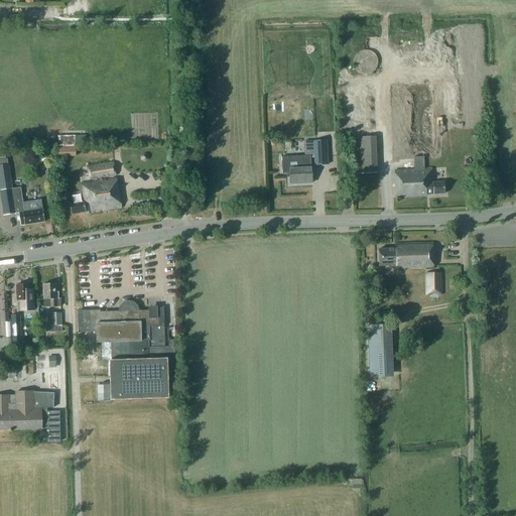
[(378,65),(379,62),(378,60),(378,58),(377,56),(376,54),(374,52),(372,51),(370,50),(368,50),(366,49),(364,50),(362,50),(360,51),(358,52),(356,54),(355,56),(354,58),(354,60),(354,62),(354,65),(354,67),(355,69),(356,71),(358,72),(360,74),(362,75),(364,75),(366,75),(368,75),(370,75),(372,74),(374,73),(376,71),(377,69),(378,67),(378,65)]
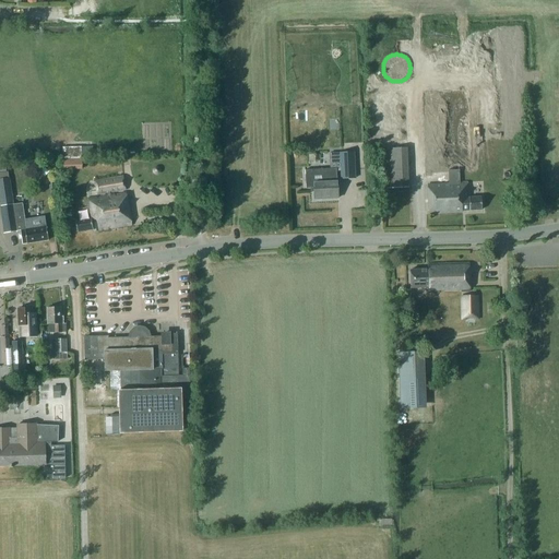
[(558,73),(546,74),(547,96),(558,95),(558,73)]
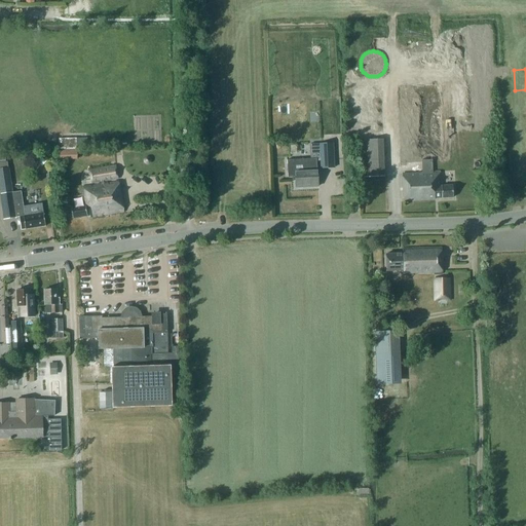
[(402,175),(404,204),(435,202),(435,199),(454,198),(453,186),(440,187),(439,173),(433,173),(431,160),(446,159),(442,84),(397,87),(402,162),(420,161),(421,174),(402,175)]
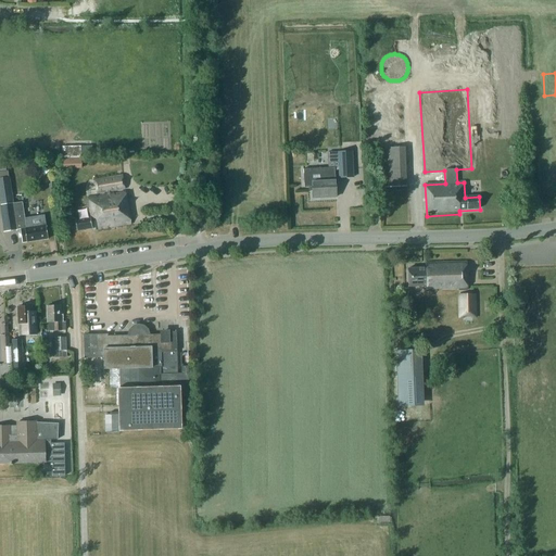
[(375,96),(380,189),(406,188),(401,93),(375,96)]
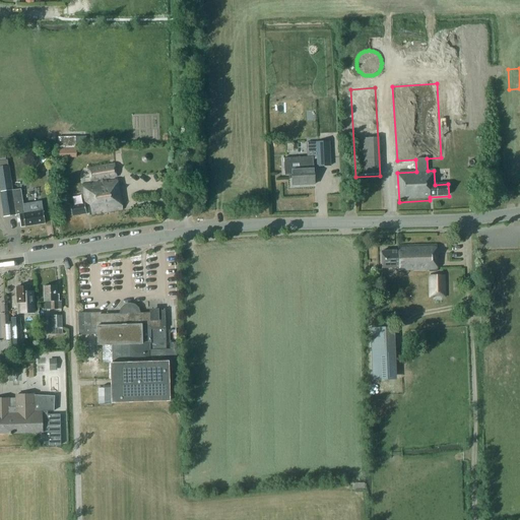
[(317,167),(330,166),(329,141),(316,142),(317,158),(317,167)]
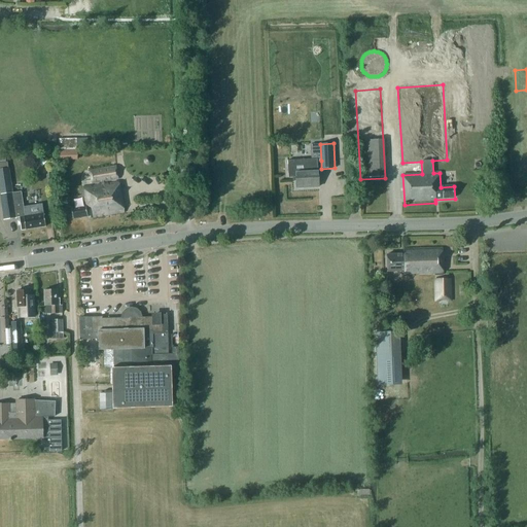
[(76,159),(75,147),(60,148),(60,160),(76,159)]
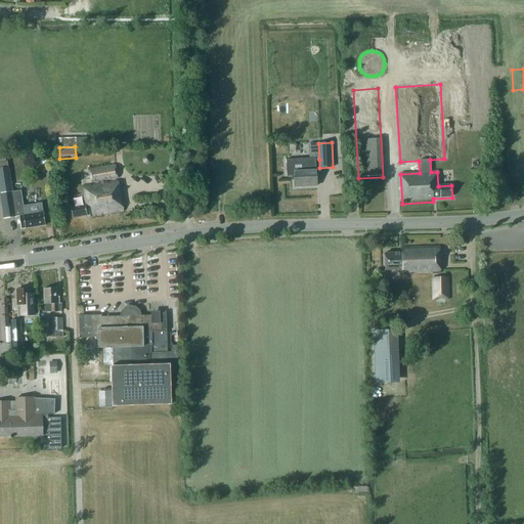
[(294,188),(295,188),(294,187),(308,186),(308,188),(316,187),(315,170),(316,170),(316,161),(310,161),(309,159),(286,160),(287,177),(293,177),(294,188)]
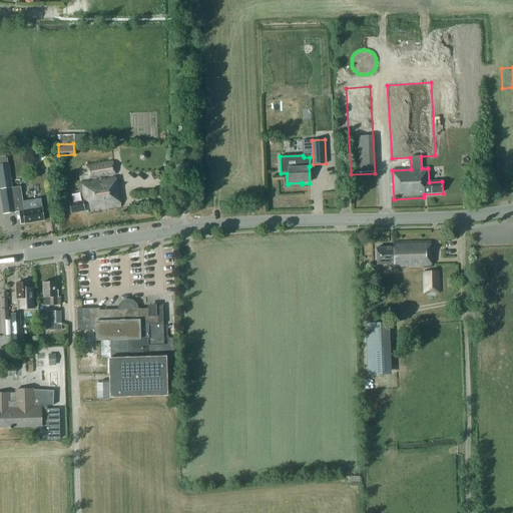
[(114,175),(112,162),(86,166),(88,179),(114,175)]
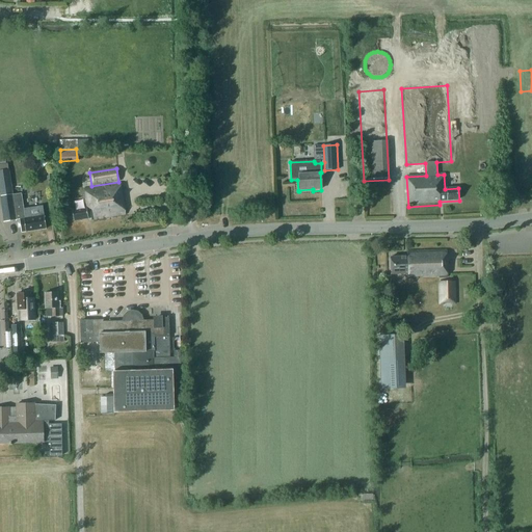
[(0,170),(0,198),(3,221),(19,219),(21,233),(46,229),(44,215),(25,218),(21,193),(12,194),(8,169),(0,170)]
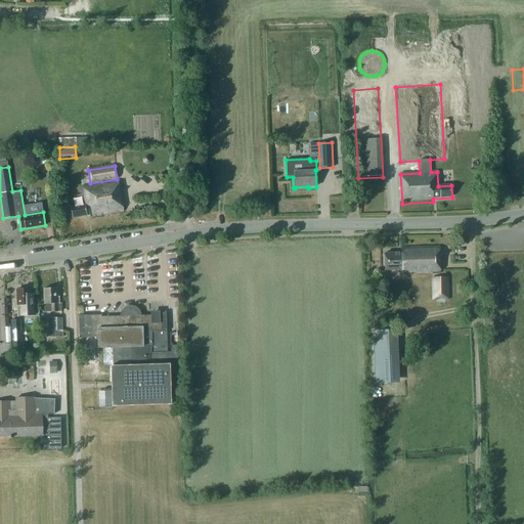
[(88,217),(122,211),(117,181),(81,187),(83,204),(70,206),(71,217),(88,215),(88,217)]
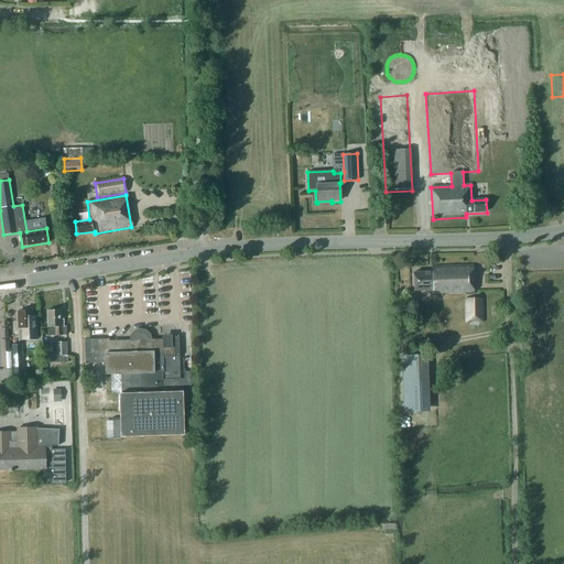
[(413,291),(431,291),(431,295),(473,294),(473,267),(430,267),(430,273),(412,273),(413,291)]
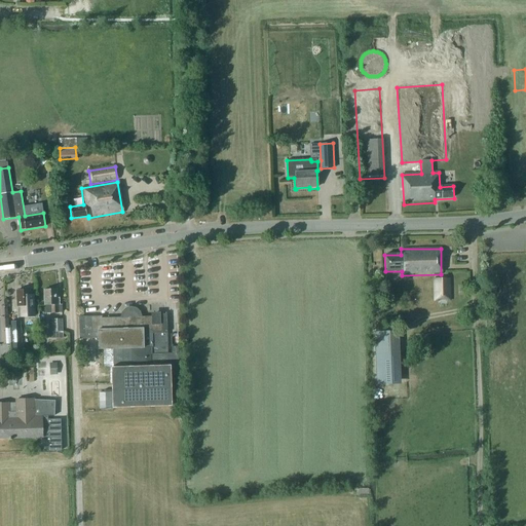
[(434,301),(448,301),(447,279),(433,279),(434,301)]
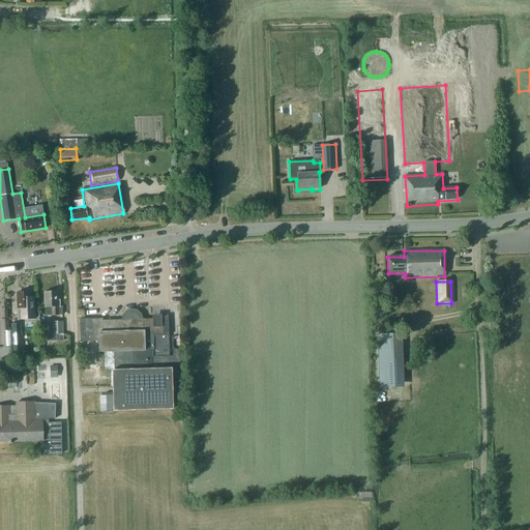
[(45,307),(46,316),(58,315),(58,306),(59,306),(59,300),(57,300),(57,291),(45,292),(45,307)]
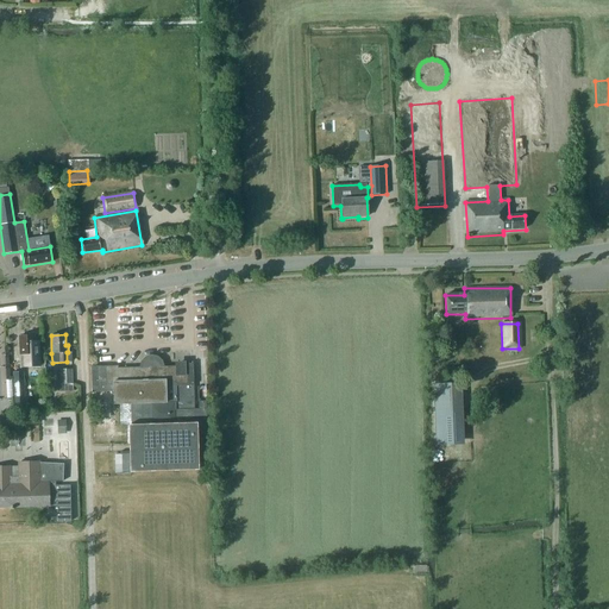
[(20,355),(24,355),(25,366),(39,365),(39,353),(36,353),(36,346),(35,346),(33,336),(19,337),(20,355)]
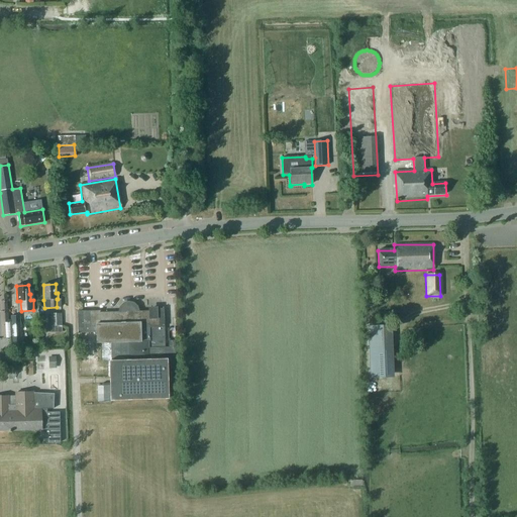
[(99,311),(77,312),(78,333),(96,333),(96,343),(128,342),(128,360),(111,362),(110,362),(111,400),(170,399),(170,391),(177,391),(175,339),(169,339),(169,346),(164,346),(163,309),(157,309),(157,307),(156,307),(156,309),(148,309),(149,311),(138,312),(136,306),(132,302),(127,301),(123,302),(119,306),(118,312),(99,313),(99,311)]
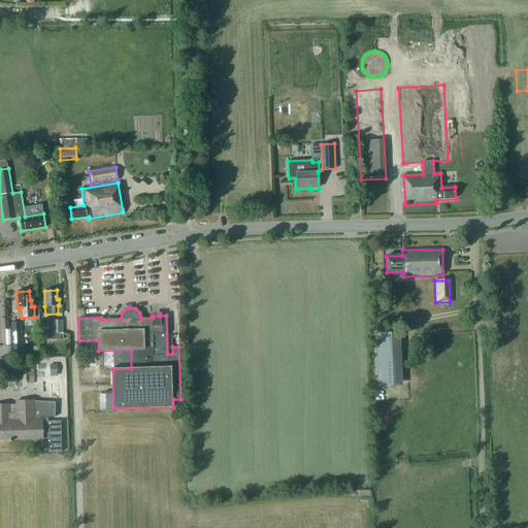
[(53,320),(53,332),(63,332),(62,320),(53,320)]
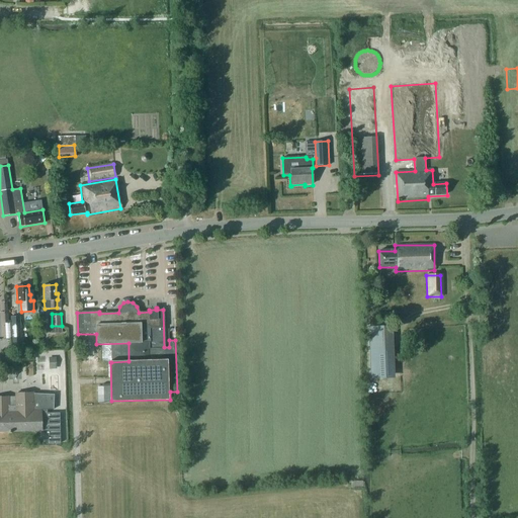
[(10,317),(11,338),(20,337),(19,316),(13,316),(13,317),(10,317)]
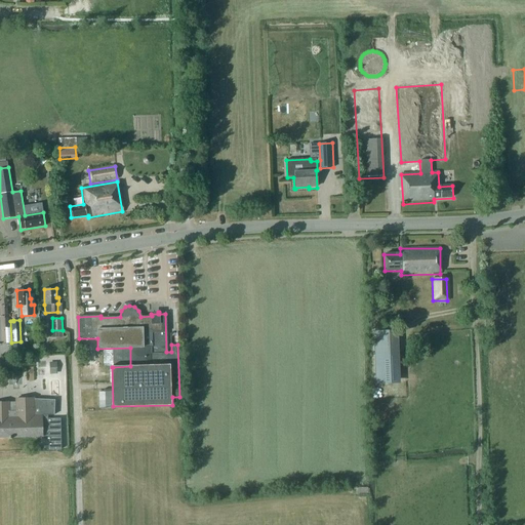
[(375,331),(376,358),(391,357),(390,331),(375,331)]
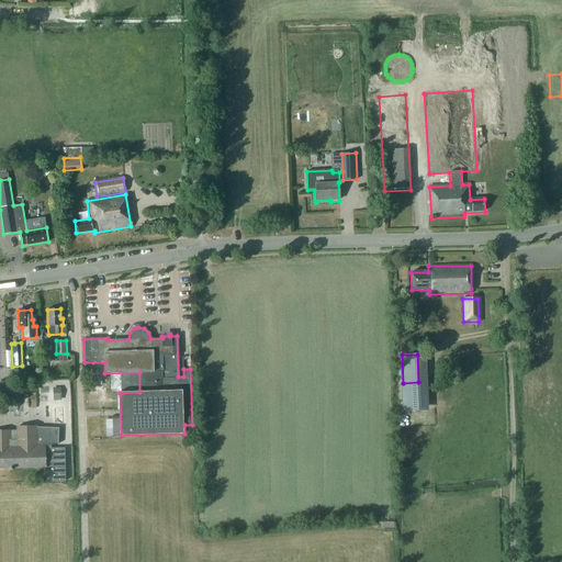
[(65,386),(53,388),(53,401),(66,401),(65,386)]
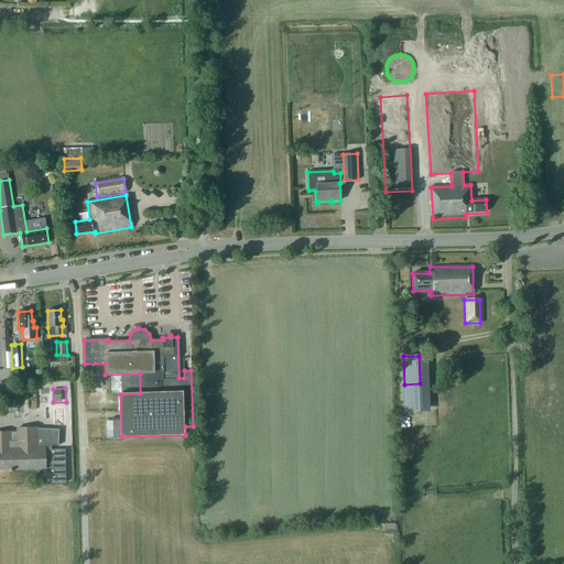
[(0,469),(45,469),(45,459),(52,459),(51,446),(60,446),(58,427),(36,429),(36,427),(17,429),(17,432),(10,432),(0,431),(0,469)]
